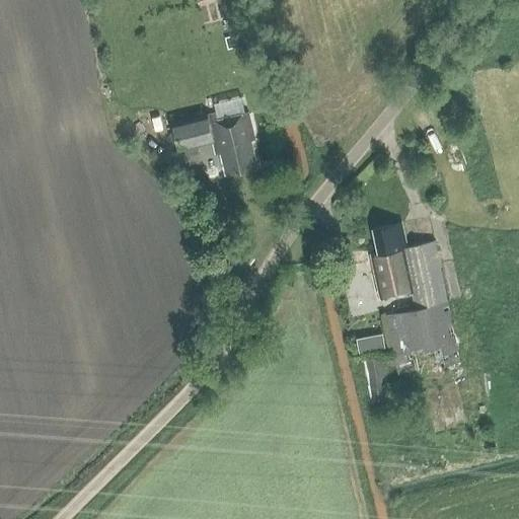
[(255,140),(248,113),(217,120),(216,114),(209,116),(208,115),(170,124),(178,152),(217,141),(225,173),(255,166),(251,141),(255,140)]
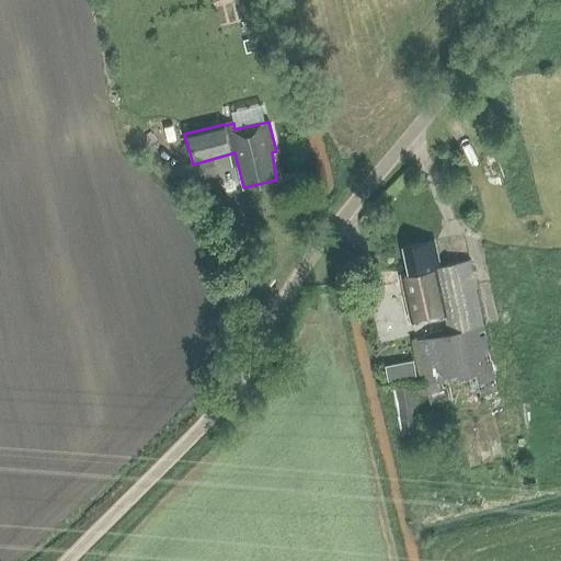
[(401,249),(405,267),(380,272),(382,285),(402,281),(412,323),(416,322),(416,323),(446,317),(436,267),(438,266),(434,242),(401,249)]
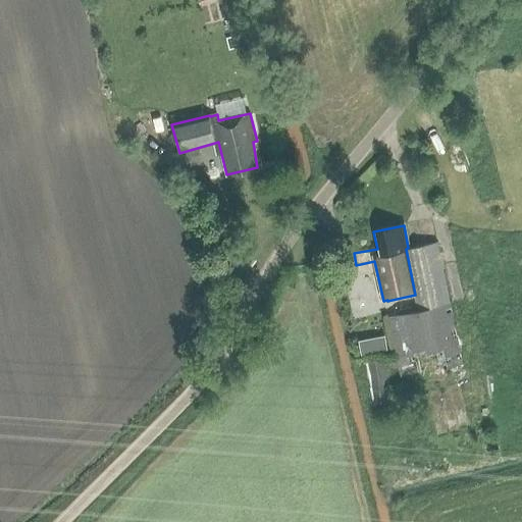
[(437,242),(408,248),(406,249),(415,295),(418,311),(387,317),(399,377),(462,364),(452,306),(451,306),(437,242)]
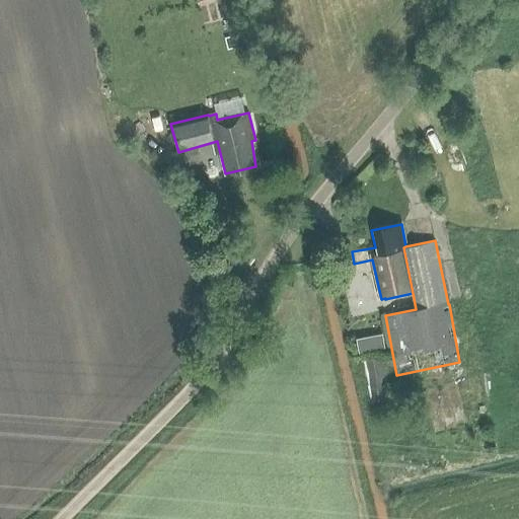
[(361,362),(369,403),(389,399),(381,358),(361,362)]
